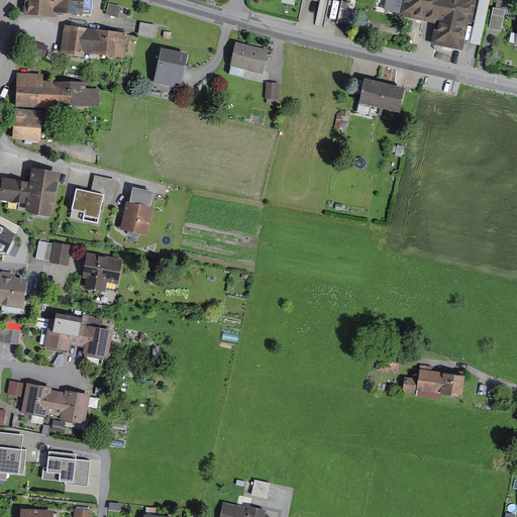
[(83,0),(26,0),(25,14),(57,17),(57,13),(81,15),(83,0)]
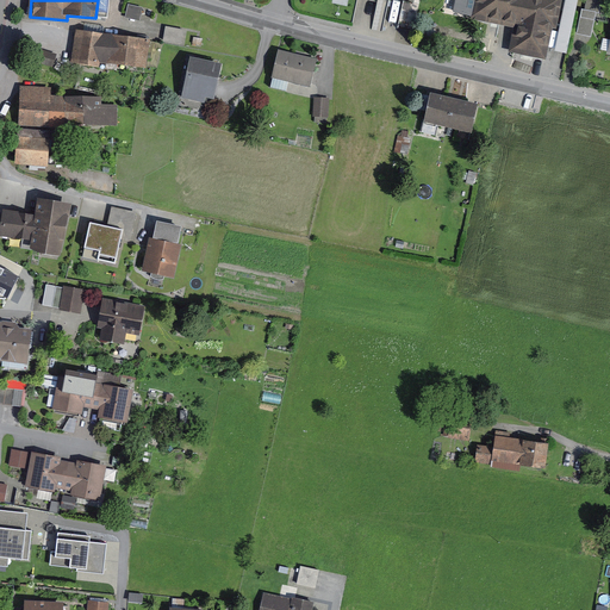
[(456,0),(454,12),(477,17),(480,0),(456,0)]
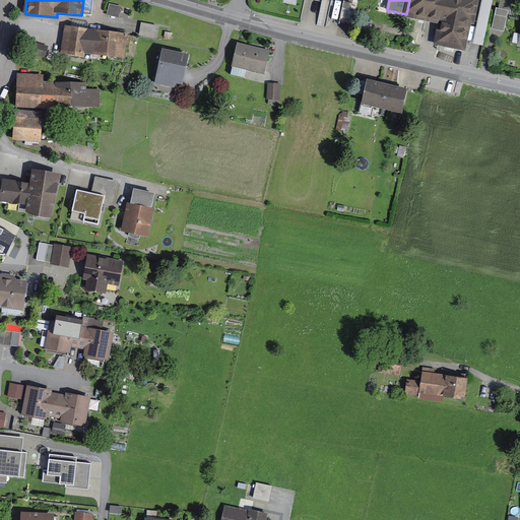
[(409,0),(406,14),(443,23),(439,43),(465,49),(476,0),(409,0)]
